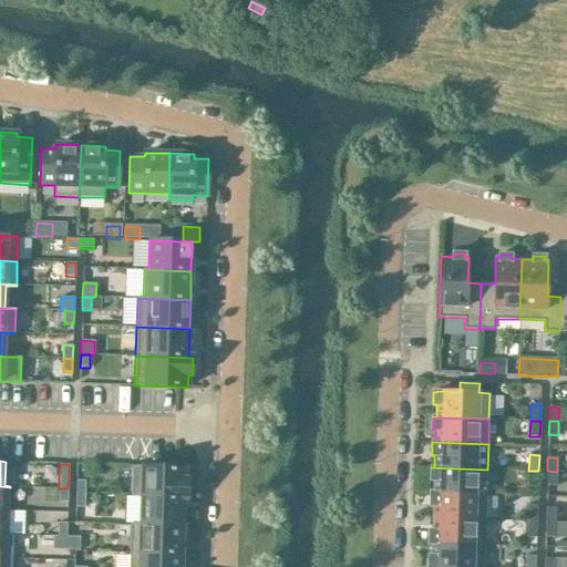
[(174,467),(132,465),(131,495),(188,497),(188,480),(184,480),(185,467),(174,467)]
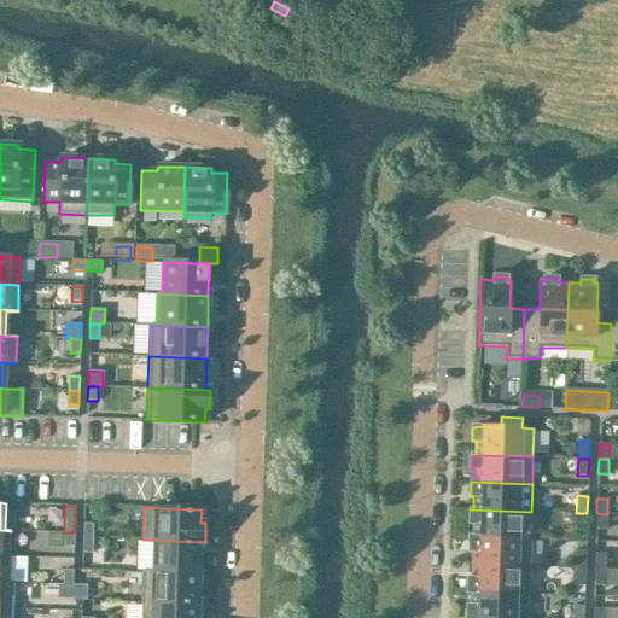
[(531,512),(470,509),(470,523),(473,523),(472,537),(468,537),(530,540),(531,512)]
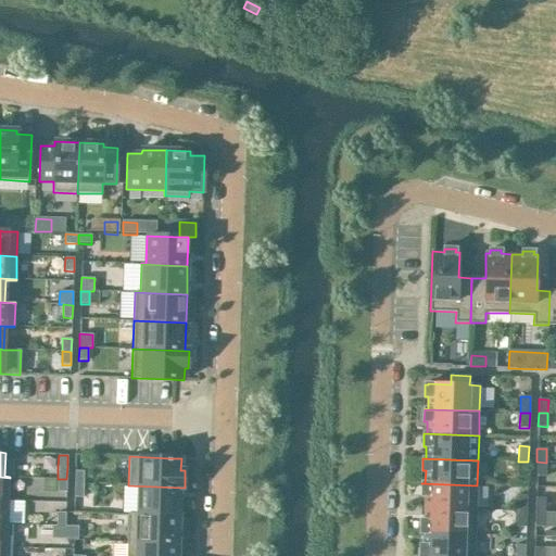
[(528,462),(518,462),(518,478),(528,478),(528,462)]
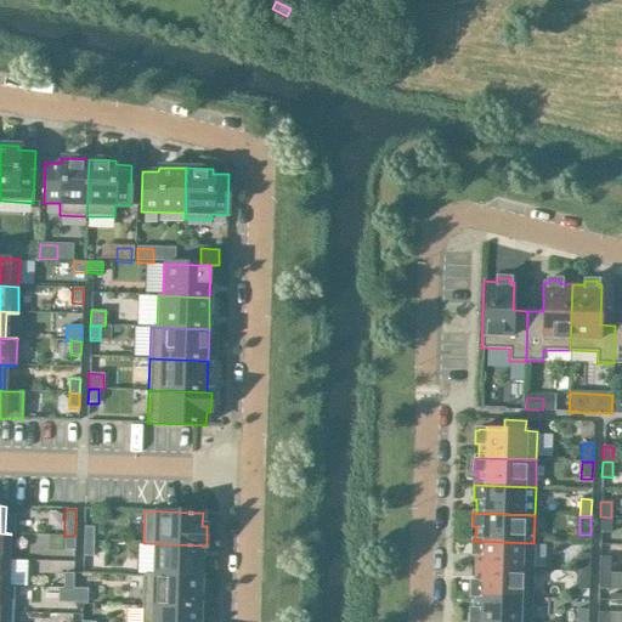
[(611,518),(600,516),(600,532),(611,532),(611,518)]
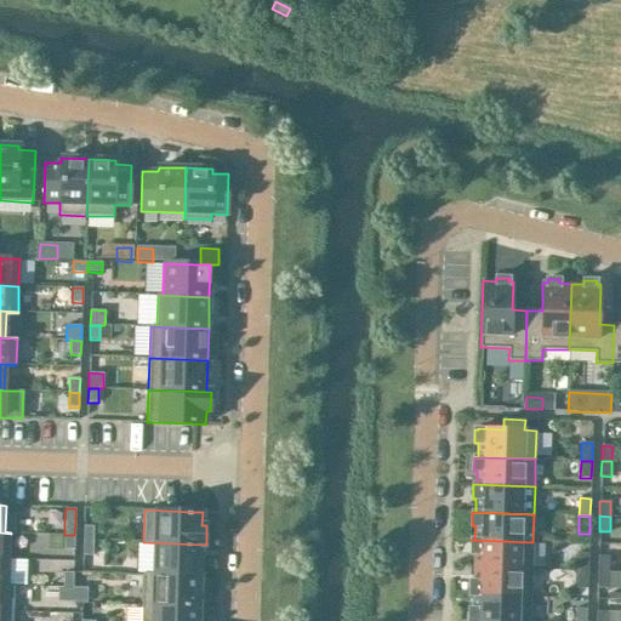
[(93,541),(93,527),(84,527),(83,541),(93,541)]
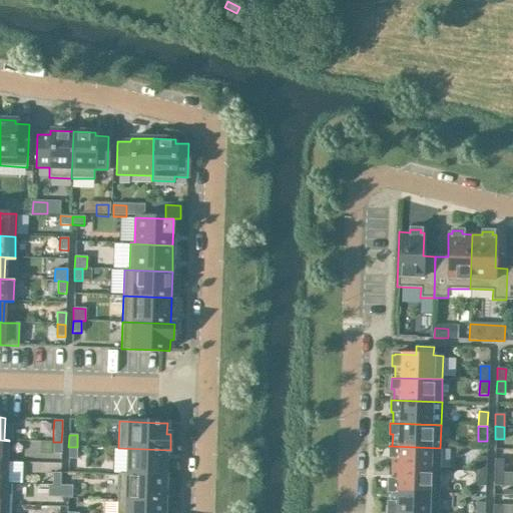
[(0,440),(0,461),(8,462),(9,441),(0,440)]
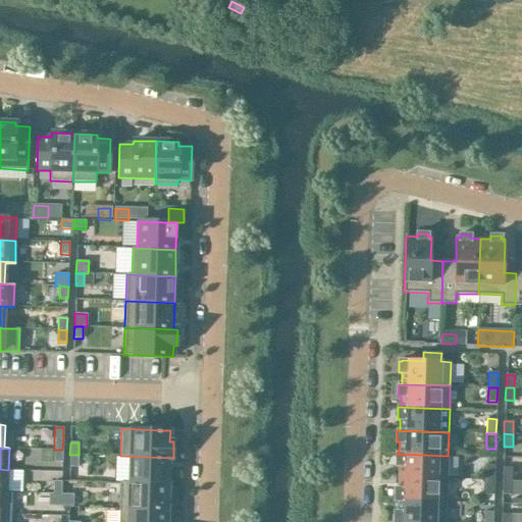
[(62,462),(62,450),(54,450),(54,462),(62,462)]
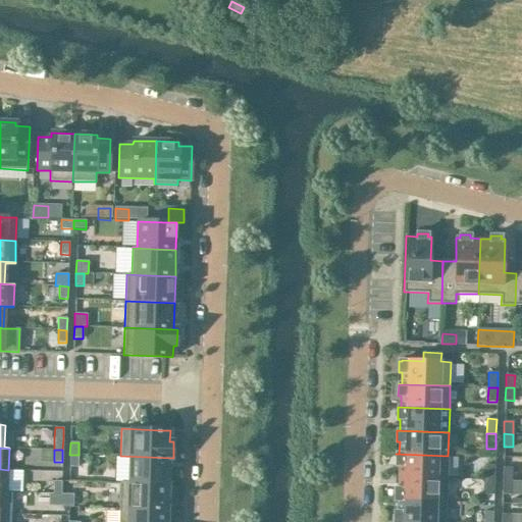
[(448,456),(396,454),(396,465),(399,465),(399,477),(447,478),(448,456)]
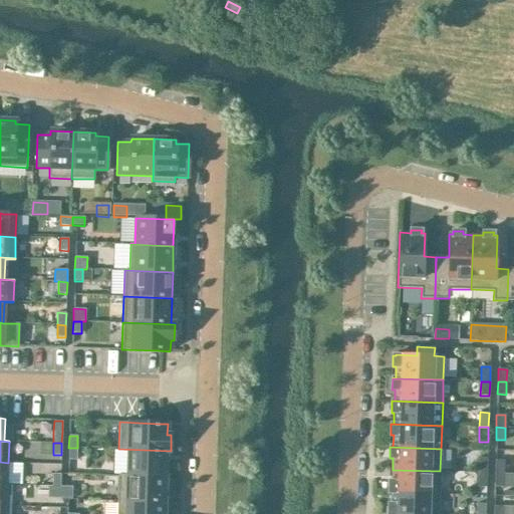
[(76,460),(77,448),(68,448),(68,460),(76,460)]
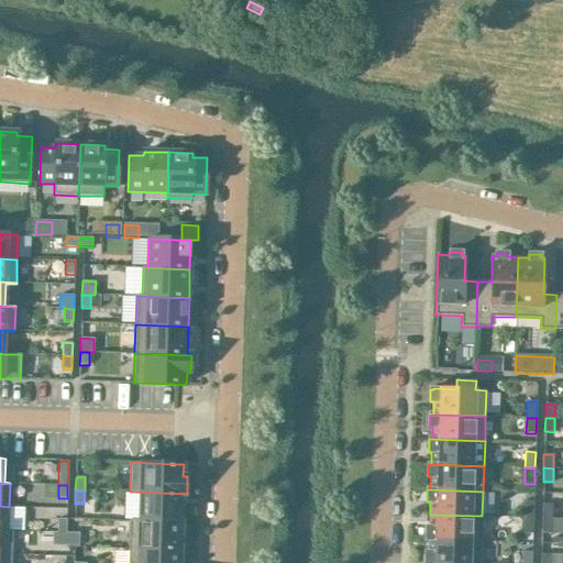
[(187,494),(130,492),(130,493),(141,494),(140,520),(129,519),(129,520),(181,522),(183,495),(186,495),(187,494)]
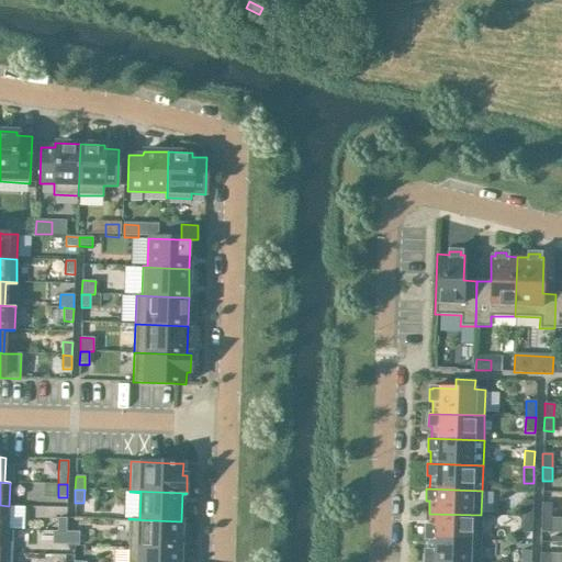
[(523,517),(532,517),(532,501),(523,501),(523,517)]
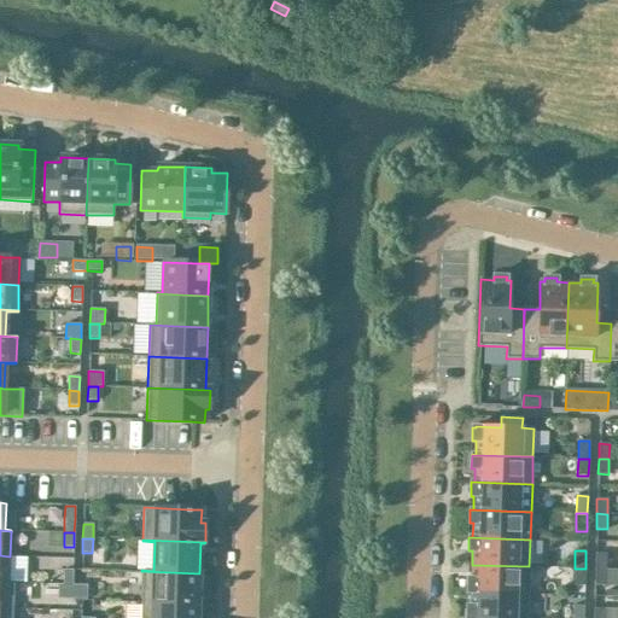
[(595,569),(605,570),(606,554),(595,553),(595,569)]
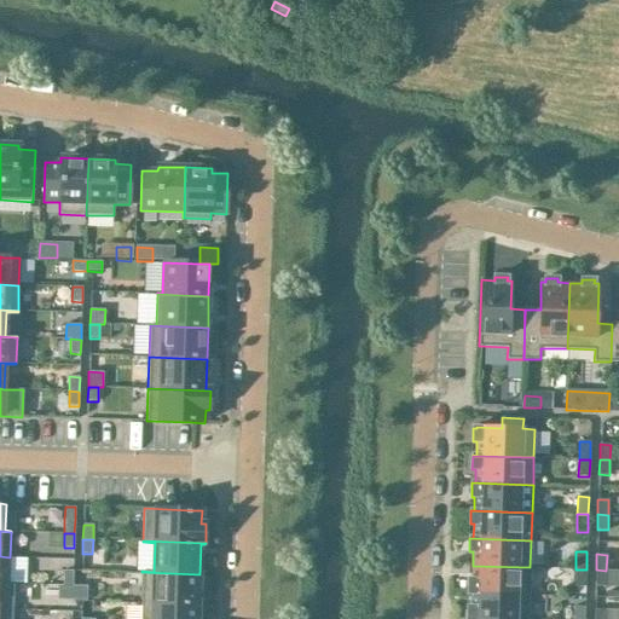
[(0,556),(0,583),(9,584),(10,557),(0,556)]
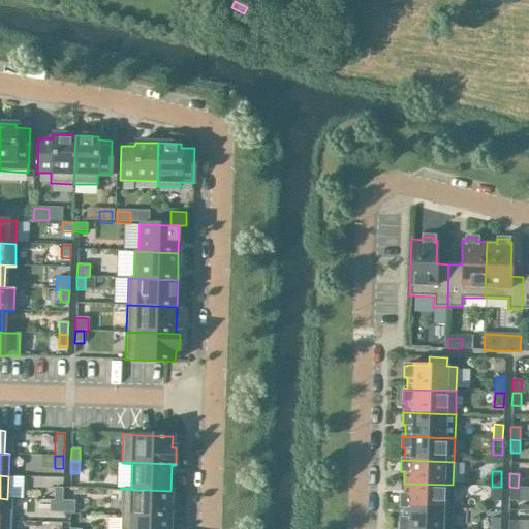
[(453,508),(453,485),(404,484),(403,495),(400,495),(400,507),(403,507),(453,508)]
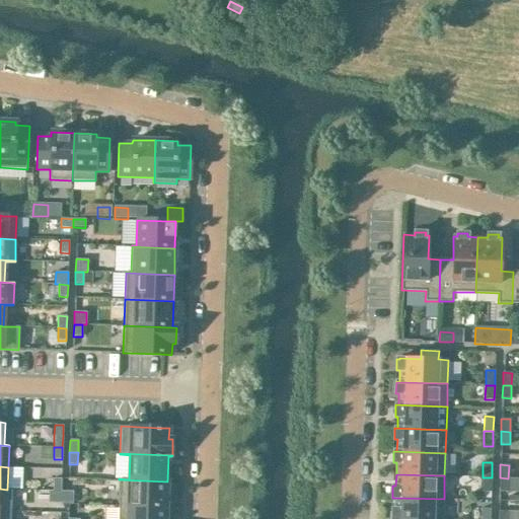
[(492,477),(483,477),(482,492),(491,492),(492,477)]
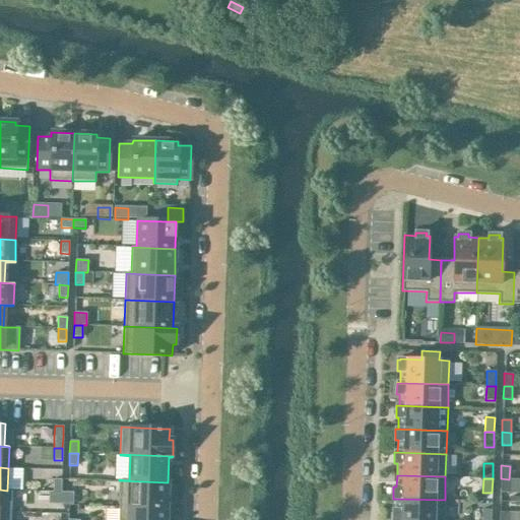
[(509,479),(501,478),(500,492),(509,492),(509,479)]
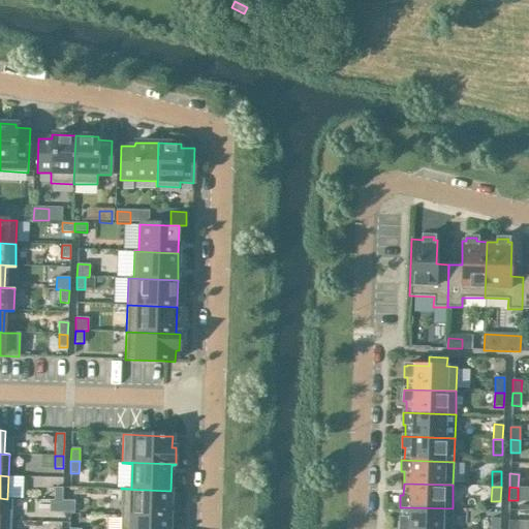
[(62,488),(54,488),(54,500),(62,500),(62,488)]
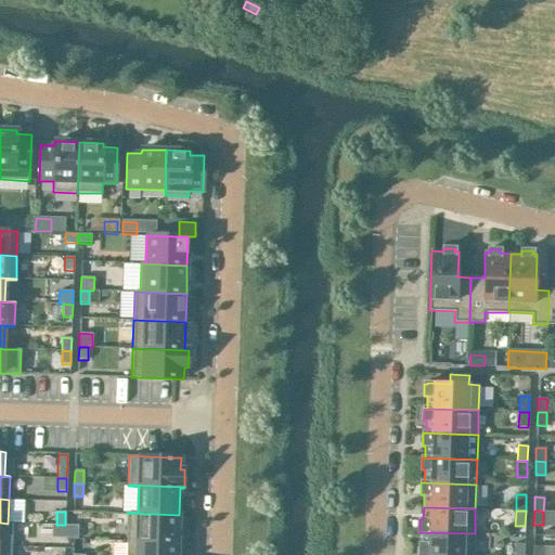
[(178,543),(179,515),(127,513),(127,541),(178,543)]
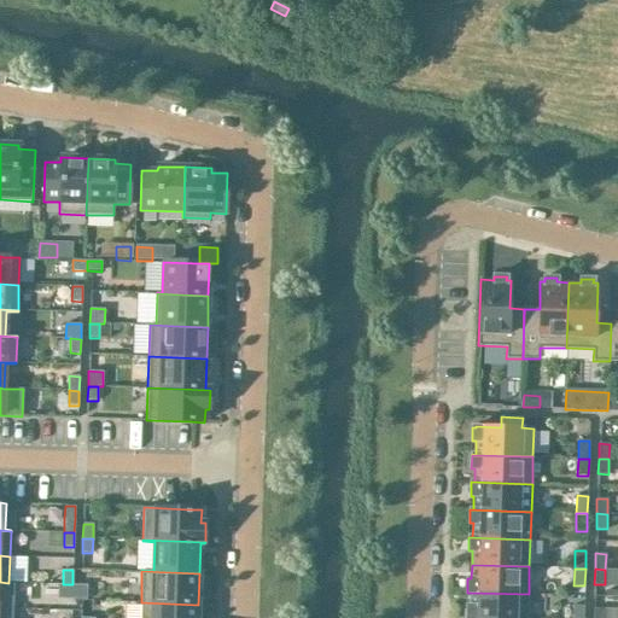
[(0,582),(0,608),(3,608),(12,608),(13,583),(9,583),(0,582)]
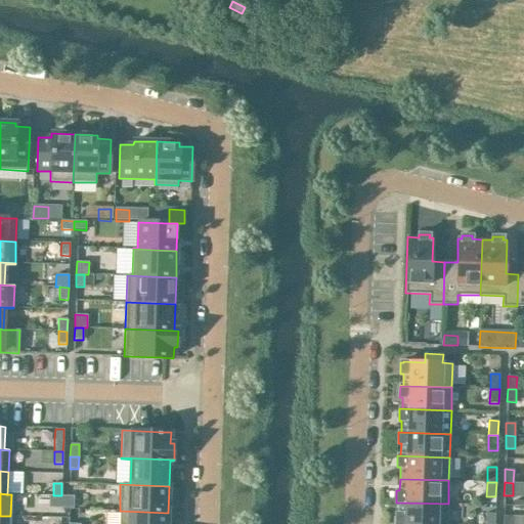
[(61,508),(61,495),(53,495),(49,495),(48,508),(61,508)]
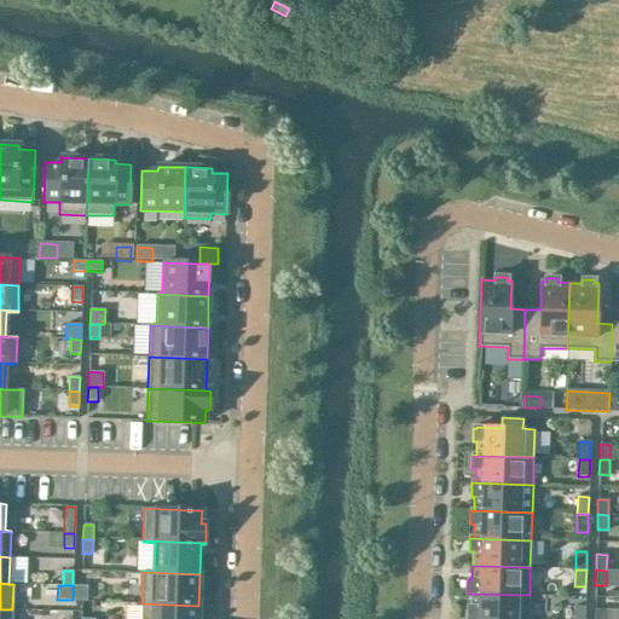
[(87,601),(87,586),(73,585),(73,600),(87,601)]
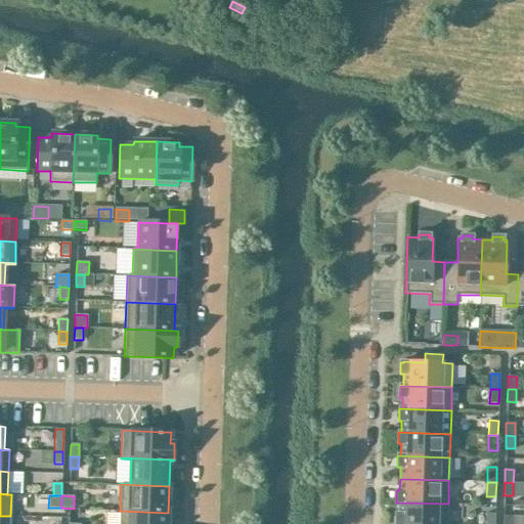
[(446,523),(448,504),(399,503),(399,514),(396,514),(395,523),(446,523)]
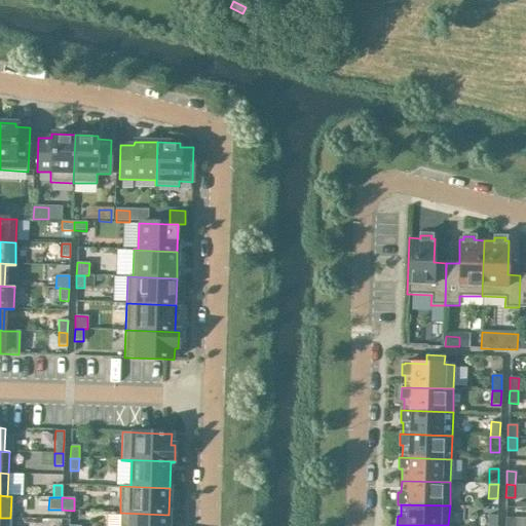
[(167,525),(168,515),(120,513),(119,525),(167,525)]
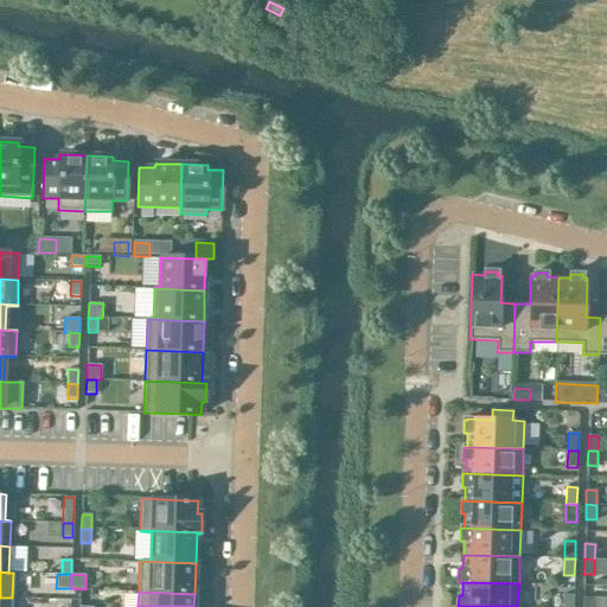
[(562,606),(573,606),(574,595),(563,594),(562,606)]
